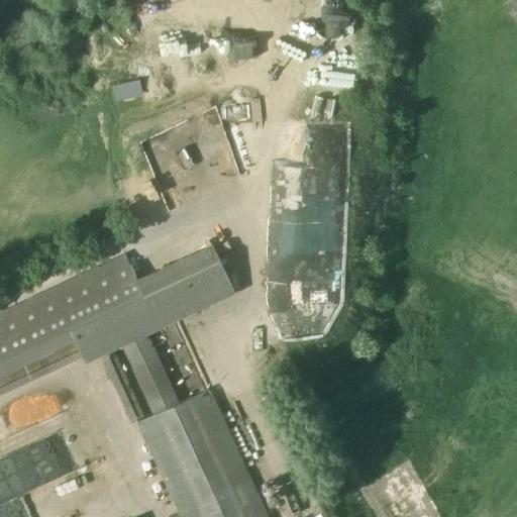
[(181,15),(177,0),(149,0),(139,2),(143,22),(181,15)]
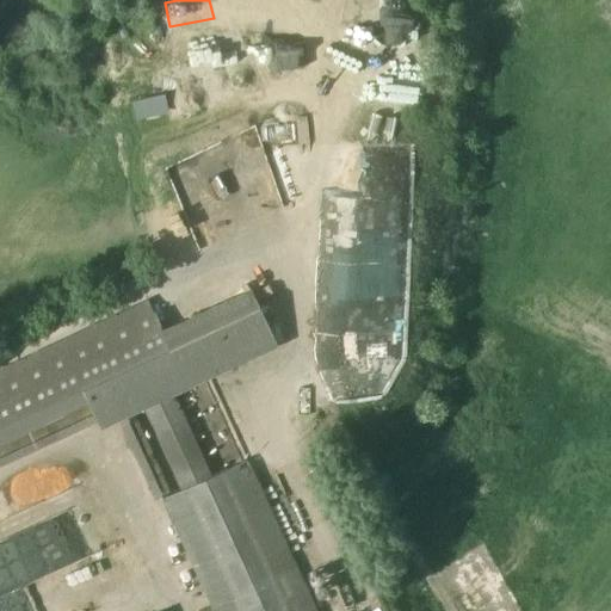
[(345,63),(420,61),(419,35),(344,37),(345,63)]
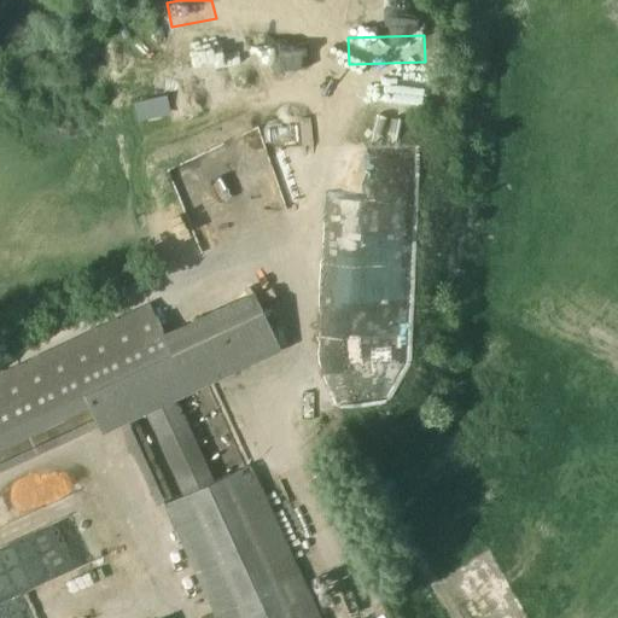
[(213,99),(235,94),(228,64),(205,69),(213,99)]
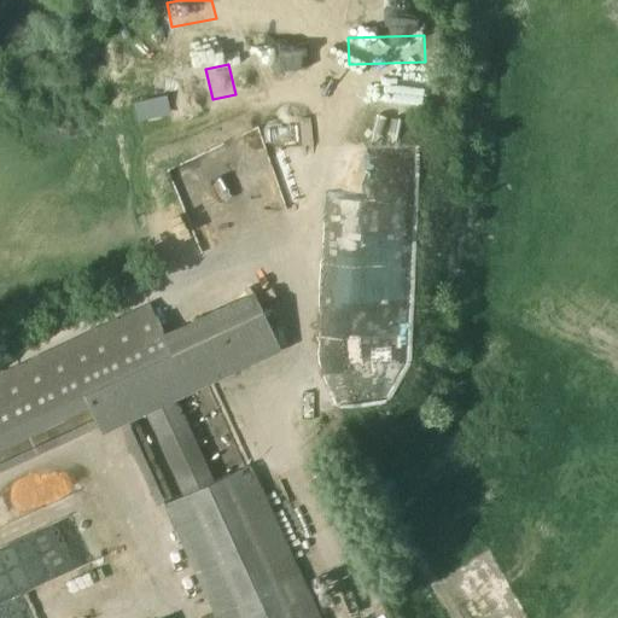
[(168,139),(179,180),(192,176),(181,135),(168,139)]
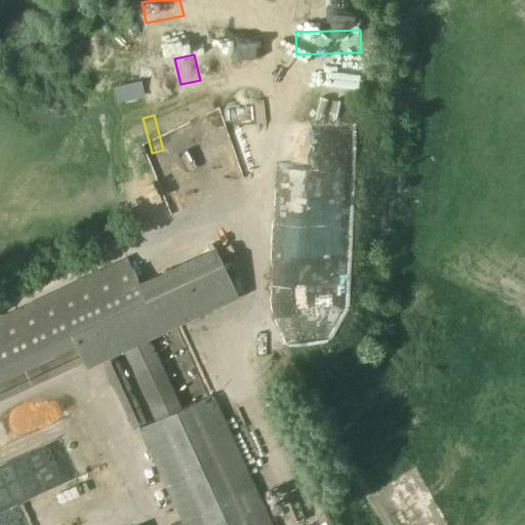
[(347,227),(349,142),(313,140),(313,167),(296,166),(295,179),(317,180),(316,193),(300,193),(299,205),(275,204),(274,244),(300,244),(300,226),(347,227)]
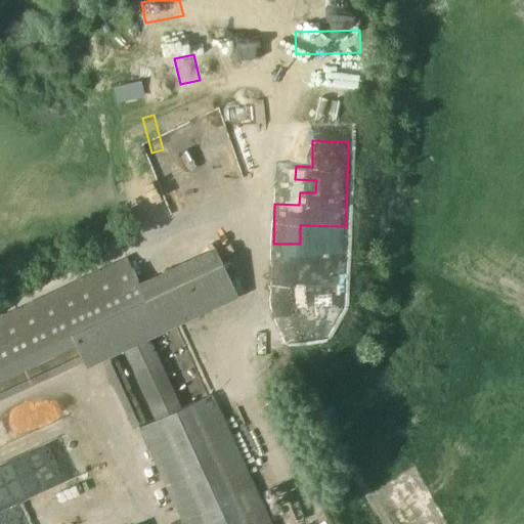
[(136,429),(180,523),(271,523),(210,393),(181,406),(148,337),(235,296),(212,246),(137,280),(125,255),(0,313),(0,380),(74,345),(78,353),(0,389),(0,397),(81,360),(84,365),(99,358),(133,431),(136,429)]
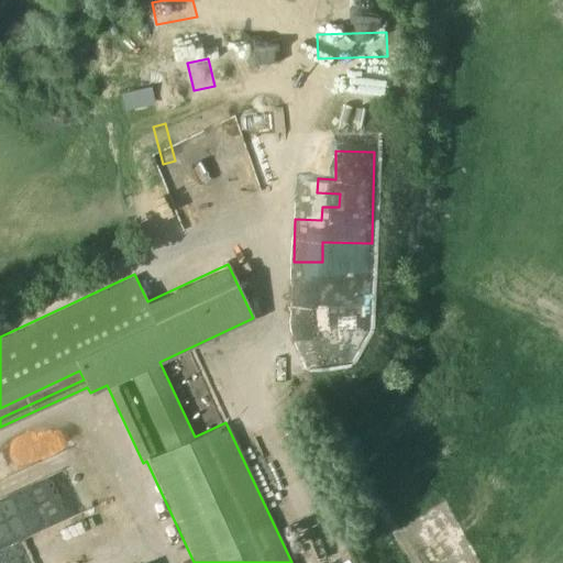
[(72,449),(0,477),(0,537),(25,527),(18,508),(85,482),(72,449)]
